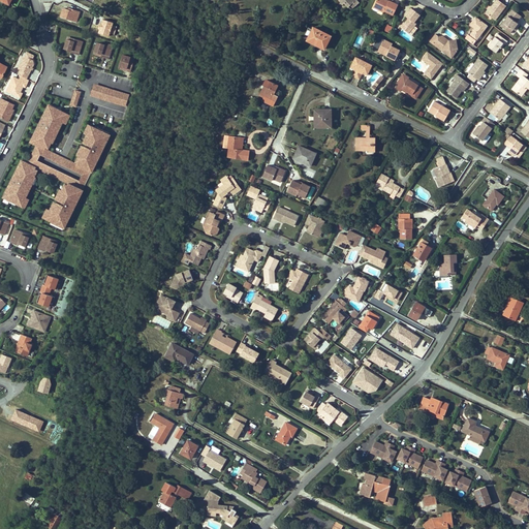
[(379,7),(378,9),(384,12),(385,11),(394,14),(399,4),(390,1),(389,2),(386,1),(386,0),(380,0),(380,1),(377,0),(375,5),(379,7)]
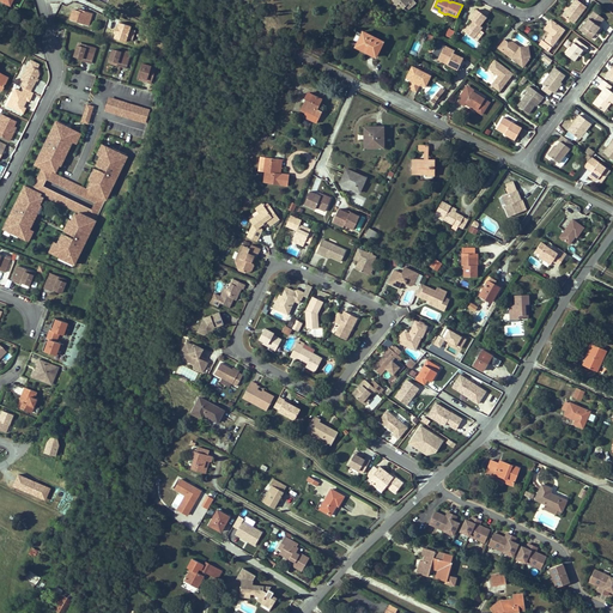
[(569,8),(564,14),(574,23),(587,6),(578,0),(575,0),(570,6),(571,7),(570,10),(569,8)]
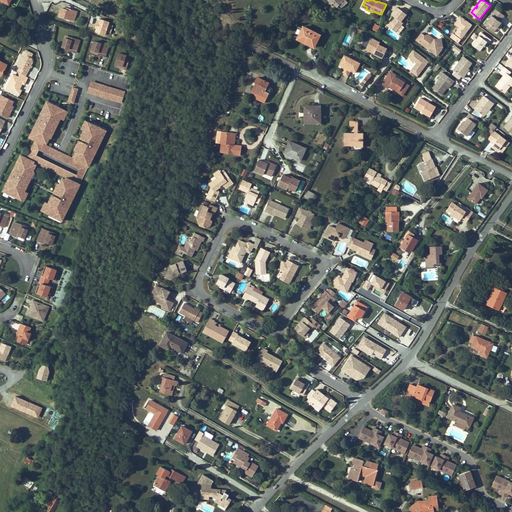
[(59,16),(74,21),(77,11),(68,8),(68,10),(66,10),(61,8),(59,16)]
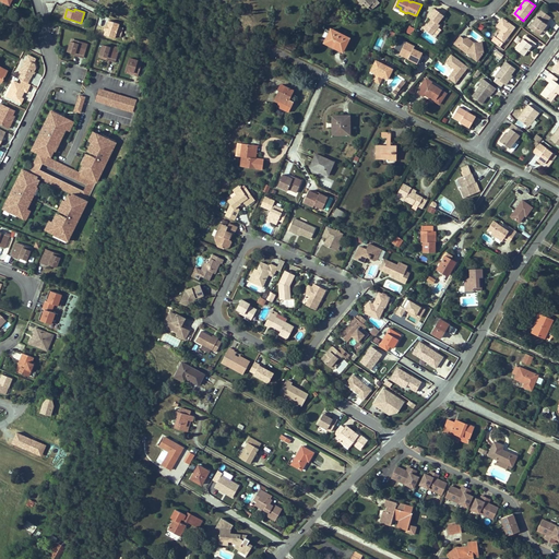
[(444,16),(435,9),(427,19),(430,21),(424,28),(433,36),(441,26),(439,24),(444,16)]
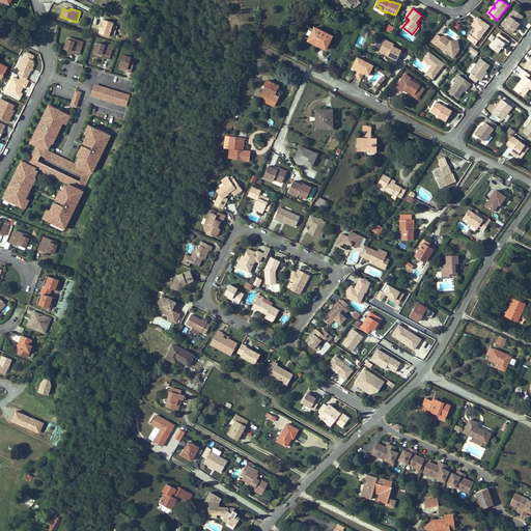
[(515,9),(503,26),(512,33),(516,29),(518,27),(520,28),(522,25),(519,22),(524,17),(515,9)]
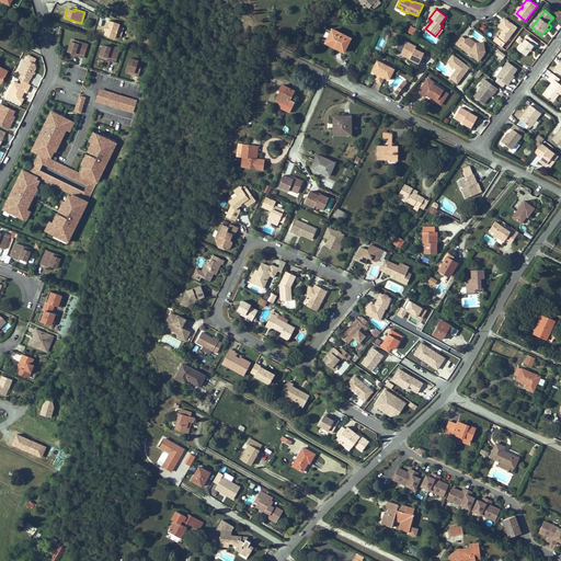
[(517,27),(505,18),(500,25),(505,30),(499,36),(506,42),(517,27)]
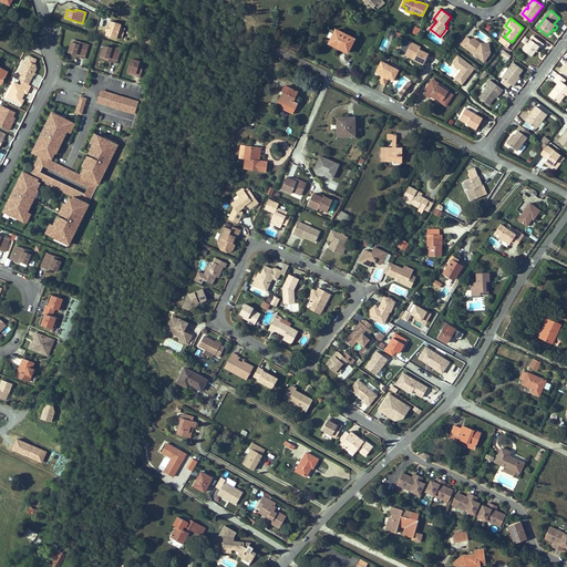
[(415,27),(412,32),(418,35),(421,30),(415,27)]
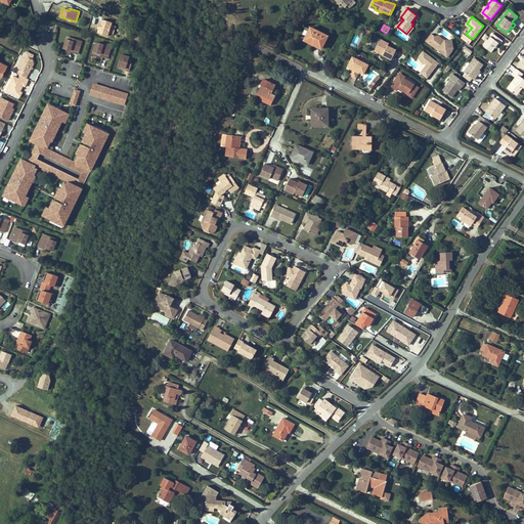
[(316,45),(315,46),(321,48),(328,36),(310,27),(309,30),(305,37),(304,40),(309,42),(309,41),(316,45)]
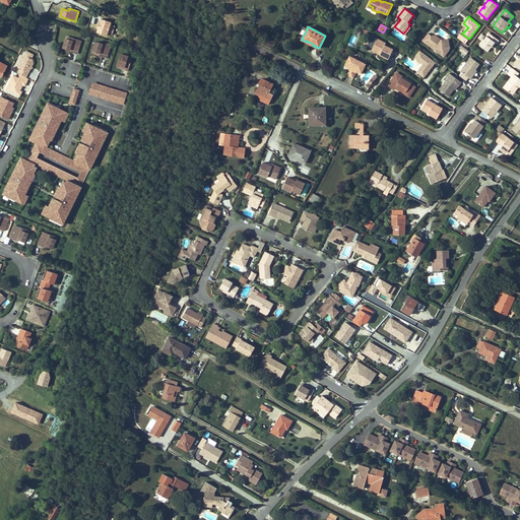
[(423,41),(435,50),(437,48),(440,51),(439,53),(442,55),(447,53),(450,49),(450,45),(444,40),(443,41),(436,35),(432,36),(429,34),(423,41)]
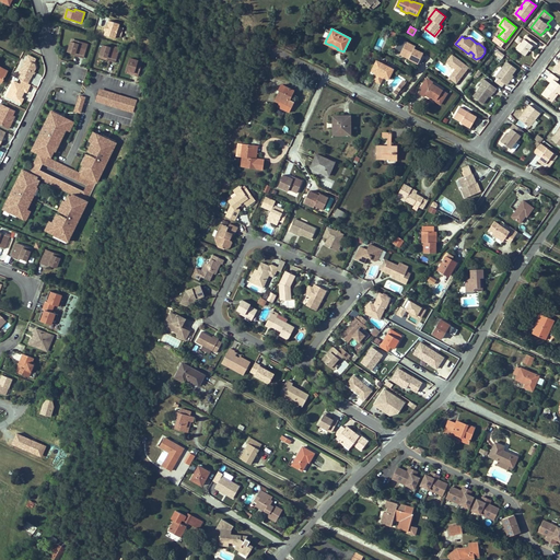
[(517,49),(526,56),(529,50),(534,46),(535,47),(536,47),(538,44),(528,36),(517,49)]
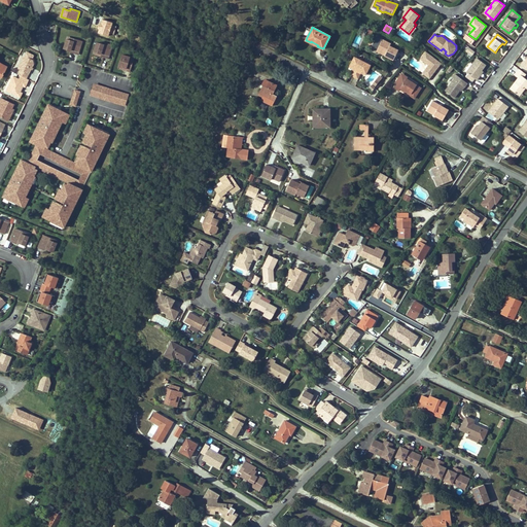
[(78,42),(67,38),(64,47),(75,50),(74,53),(78,55),(82,41),(78,40),(78,42)]
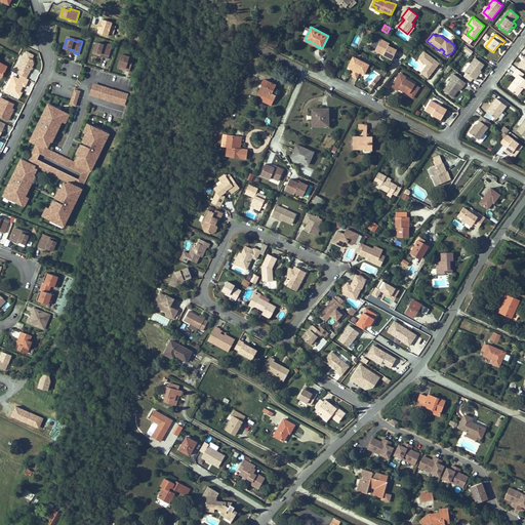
[(393,58),(397,48),(388,45),(389,42),(384,40),(382,42),(379,41),(375,50),(378,52),(380,50),(382,51),(382,53),(384,53),(384,54),(393,58)]
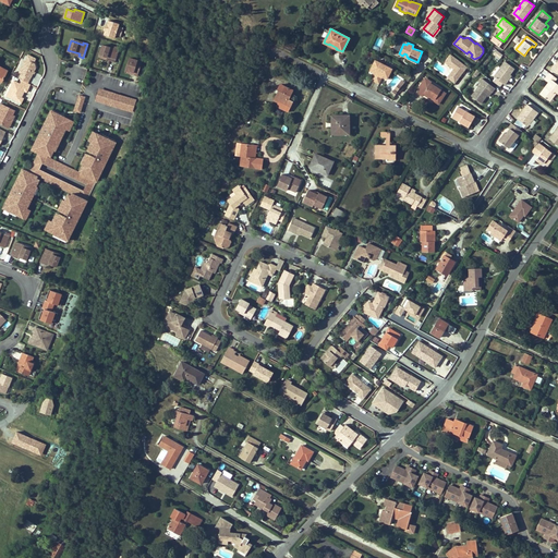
[(114,48),(102,45),(100,53),(111,58),(110,60),(114,61),(120,47),(116,46),(114,48)]
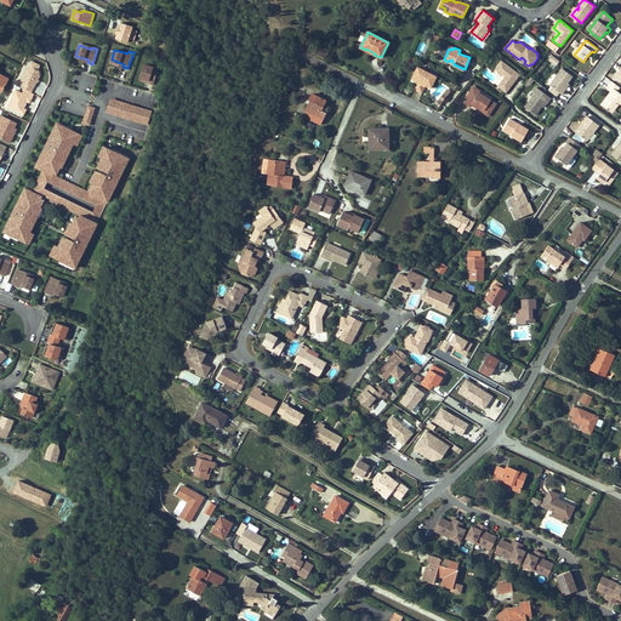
[(502,61),(496,69),(506,77),(499,86),(507,91),(519,74),(502,61)]
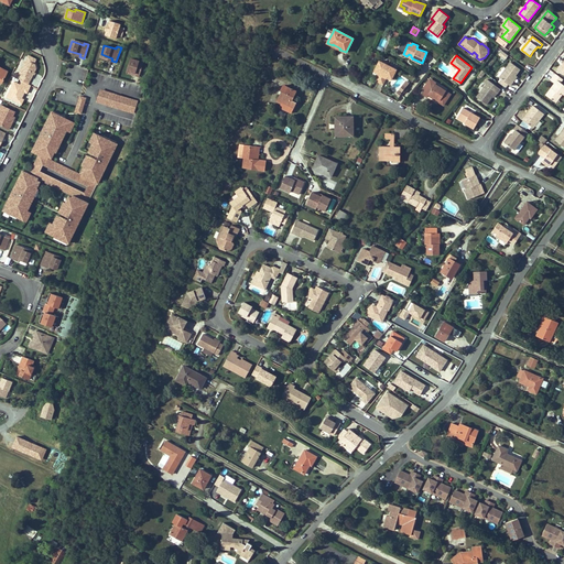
[(139,61),(131,57),(128,71),(136,73),(134,75),(139,76),(141,68),(137,67),(139,61)]
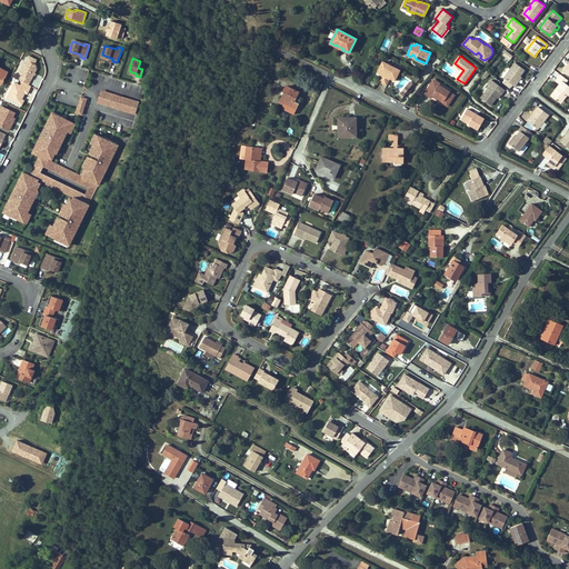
[(379,72),(383,73),(382,76),(380,82),(385,85),(388,86),(391,80),(392,78),(397,80),(401,70),(383,62),(379,72)]
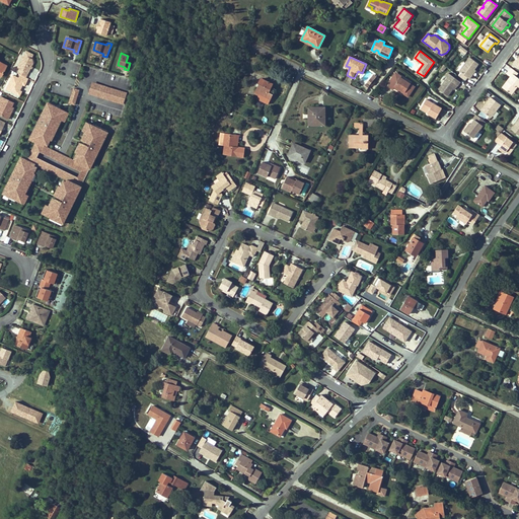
[(470,57),(459,71),(469,78),(472,75),(471,74),(474,69),(479,63),(470,57)]
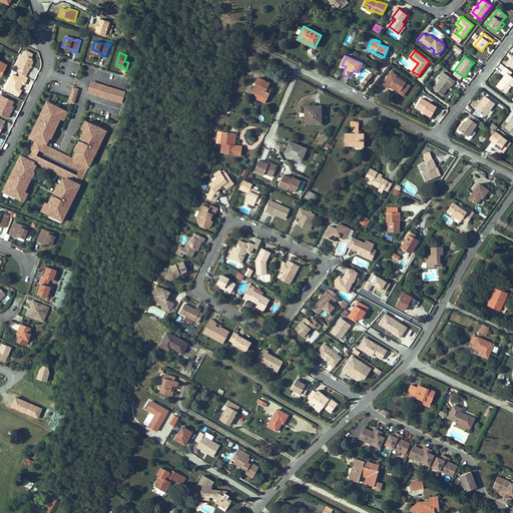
[(505,76),(503,78),(504,79),(498,87),(505,92),(511,84),(512,86),(512,85),(512,76),(511,75),(512,72),(506,67),(502,73),(505,76)]
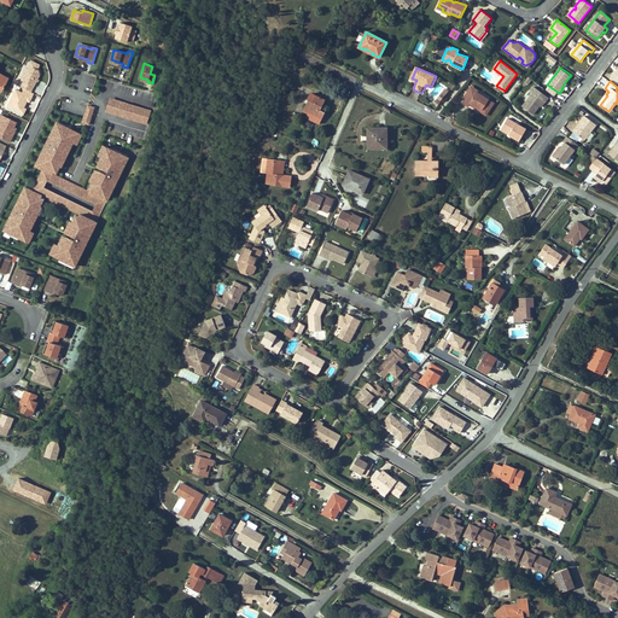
[(529,99),(523,106),(534,115),(540,106),(543,100),(546,103),(549,98),(535,87),(531,92),(532,93),(529,99)]
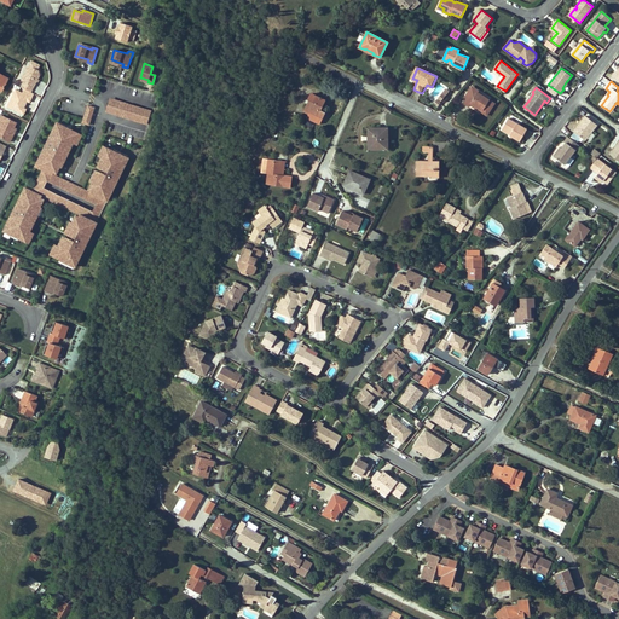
[(34,93),(24,88),(22,93),(15,90),(6,106),(18,113),(23,104),(24,105),(27,100),(29,102),(34,93)]
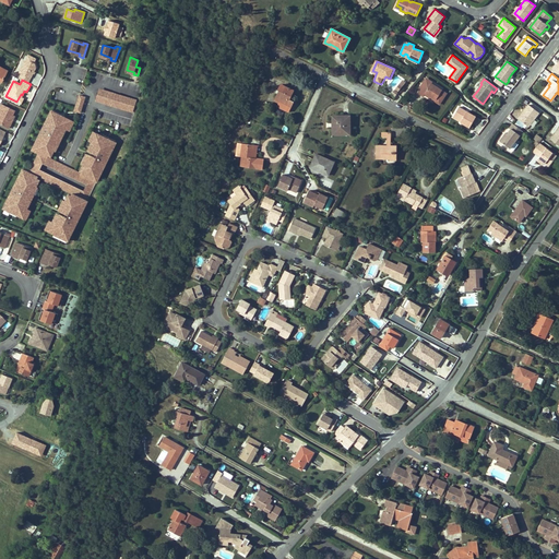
[(418,93),(424,96),(425,95),(426,93),(437,99),(435,102),(440,105),(447,94),(431,84),(427,81),(425,84),(423,83),(419,88),(421,90),(418,93)]
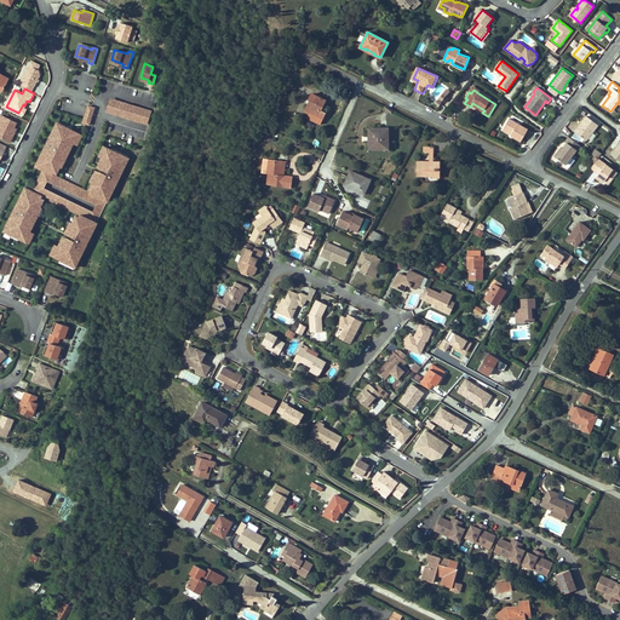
[(308,104),(305,110),(322,118),(325,113),(321,110),(326,101),(311,93),(309,99),(310,101),(311,102),(310,105),(308,104)]
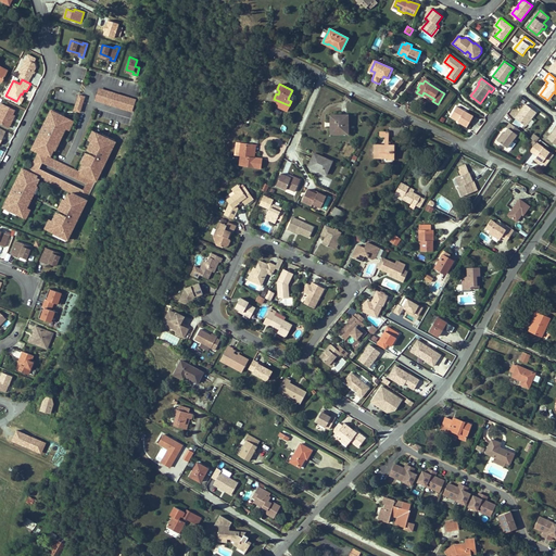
[(99,88),(95,102),(131,113),(136,99),(99,88)]
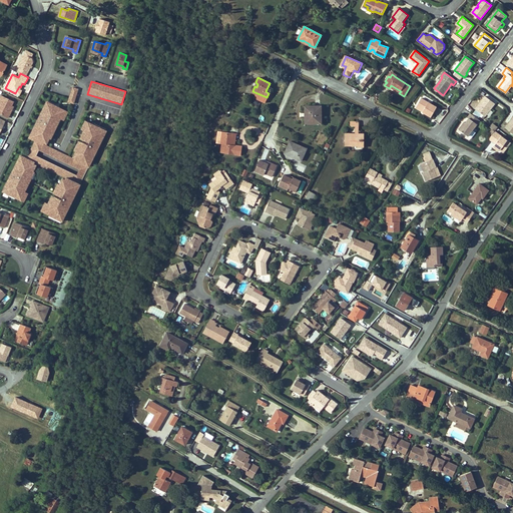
[(401,91),(391,85),(390,87),(399,93),(401,91)]
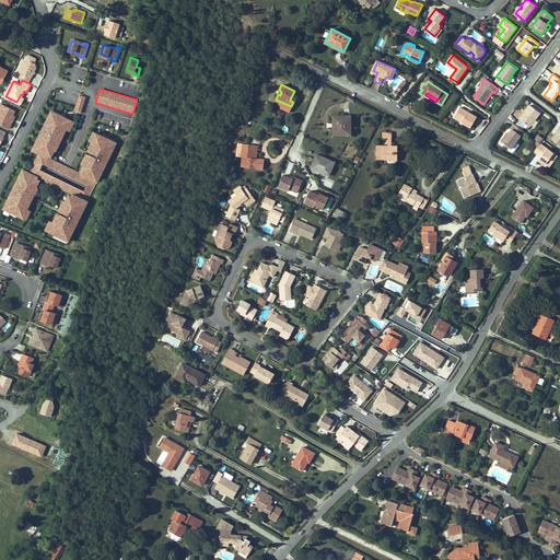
[(85,113),(90,97),(84,95),(79,112),(85,113)]
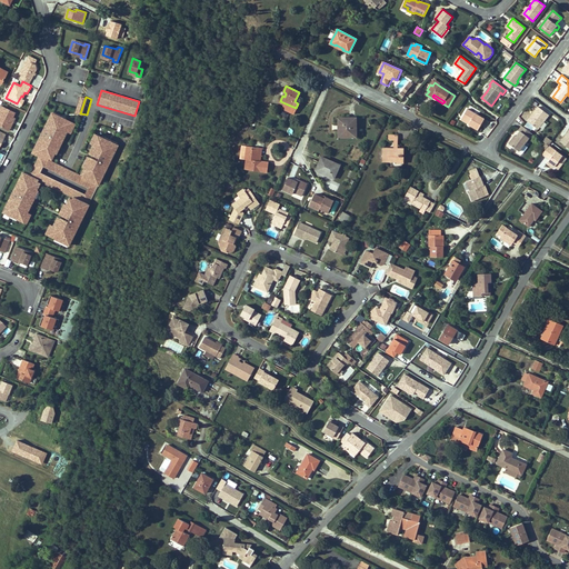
[(15,112),(1,106),(0,107),(0,126),(9,130),(13,122),(11,121),(12,117),(15,112)]
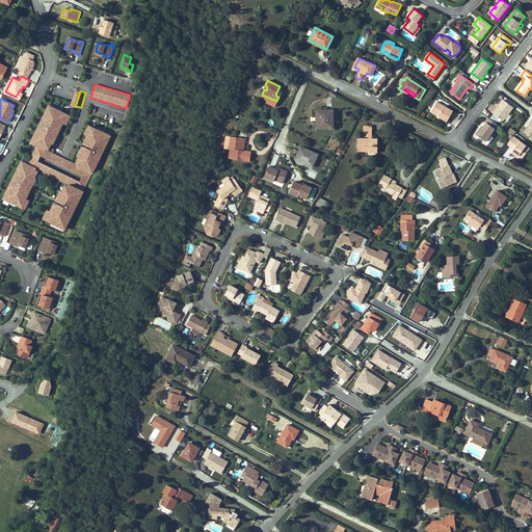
[(494,113),(504,122),(514,107),(504,100),(499,106),(500,107),(497,111),(496,110),(494,113)]
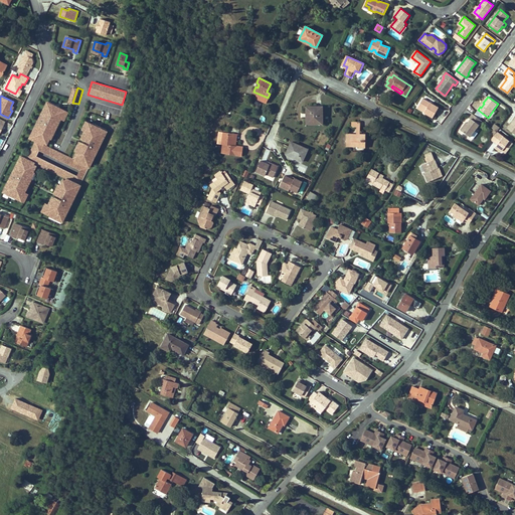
[(425,111),(425,113),(424,114),(433,118),(439,107),(423,99),(418,107),(425,111)]
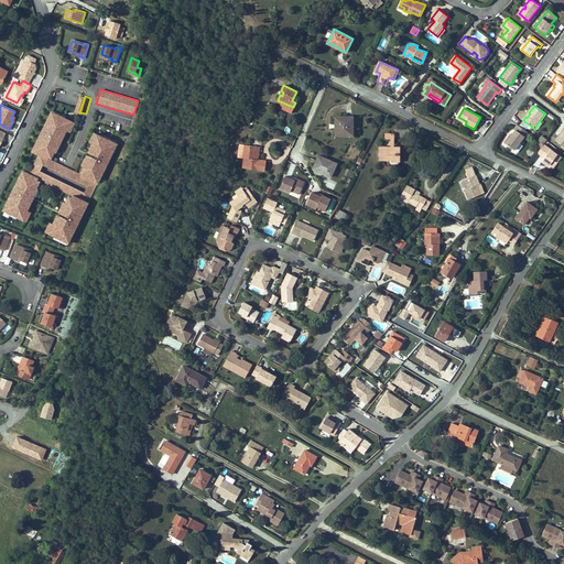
[(72,133),(75,126),(67,121),(66,122),(52,116),(49,123),(47,122),(43,131),(46,132),(44,136),(42,134),(38,143),(39,143),(34,151),(41,154),(40,158),(41,158),(47,161),(52,152),(54,153),(60,143),(54,141),(56,137),(62,140),(66,131),(72,133)]
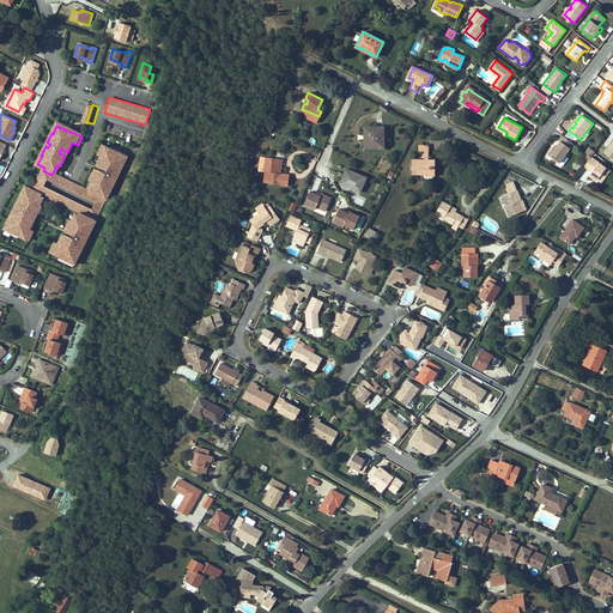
[(384,127),(365,127),(365,147),(384,147),(384,127)]
